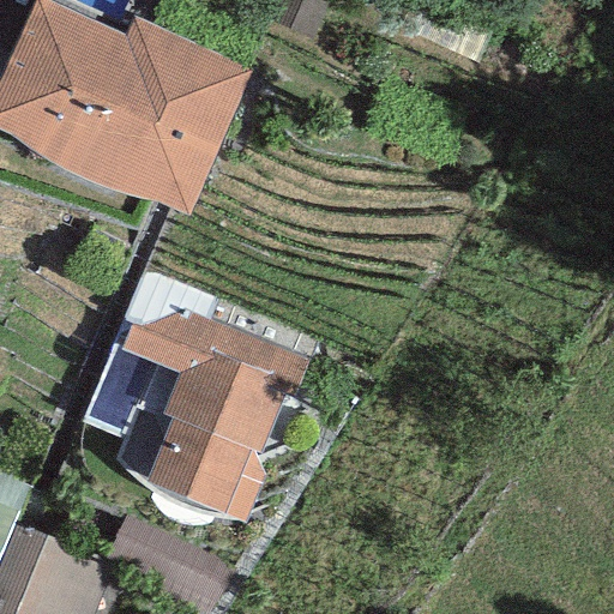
[(251,70),(133,16),(125,32),(48,0),(36,0),(0,77),(0,120),(7,122),(16,131),(36,146),(66,161),(98,176),(128,186),(156,192),(188,210),(251,70)]
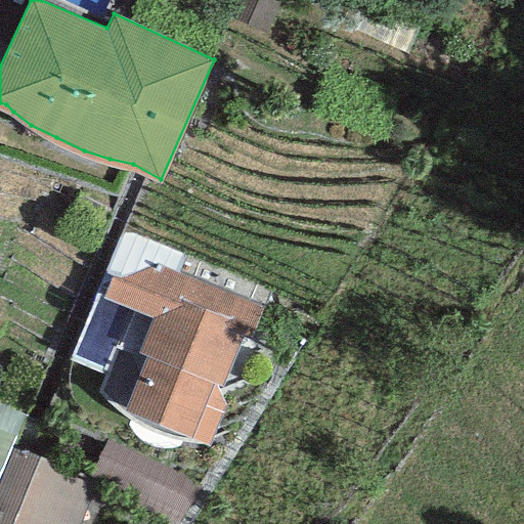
[(126,405),(209,442),(225,404),(220,391),(242,333),(249,336),(261,306),(156,264),(120,275),(112,274),(103,296),(151,316),(139,349),(147,352),(126,405)]
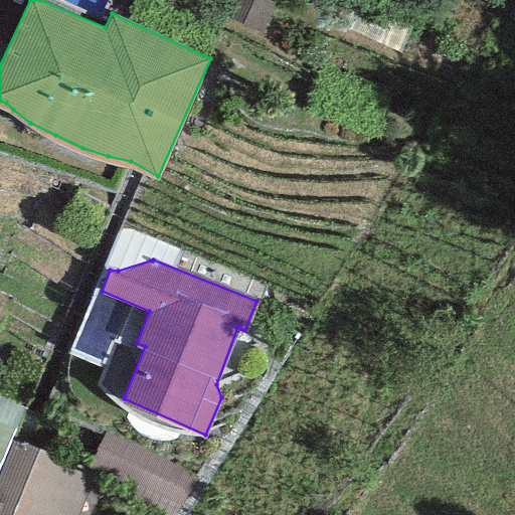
[(0,458),(23,403),(0,392),(0,458)]
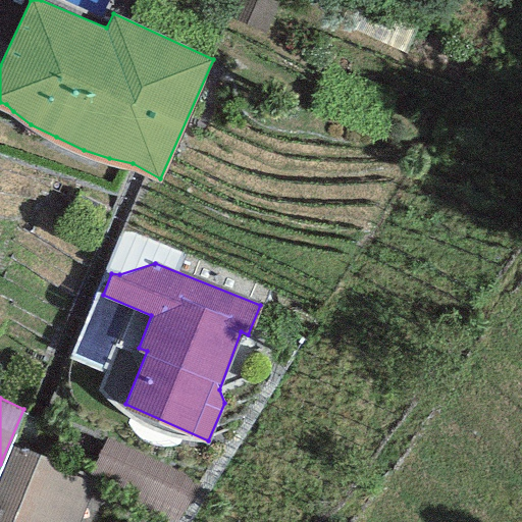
[(76,521),(95,476),(13,441),(0,473),(0,521),(76,521)]
